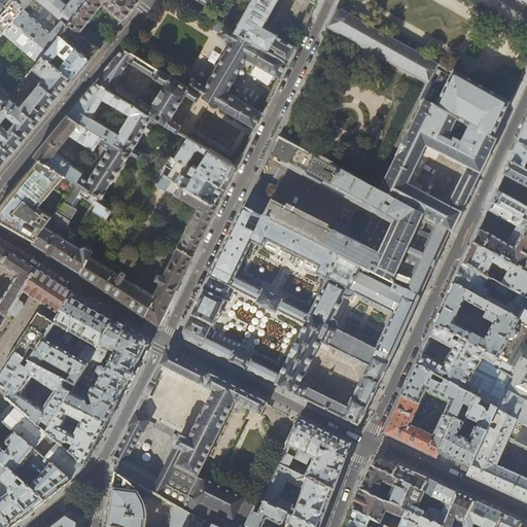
[(0,0),(0,37),(13,21),(26,6),(18,0),(0,0)]
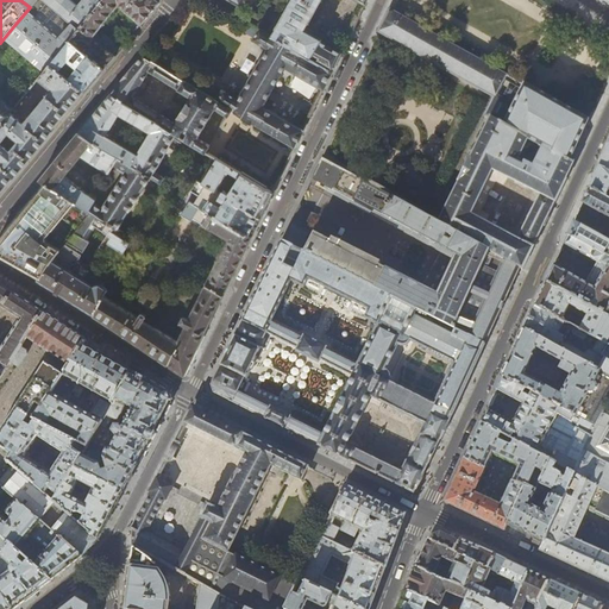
[(36,0),(30,7),(16,24),(55,57),(69,39),(101,0),(81,0),(79,5),(73,0),(36,0)]
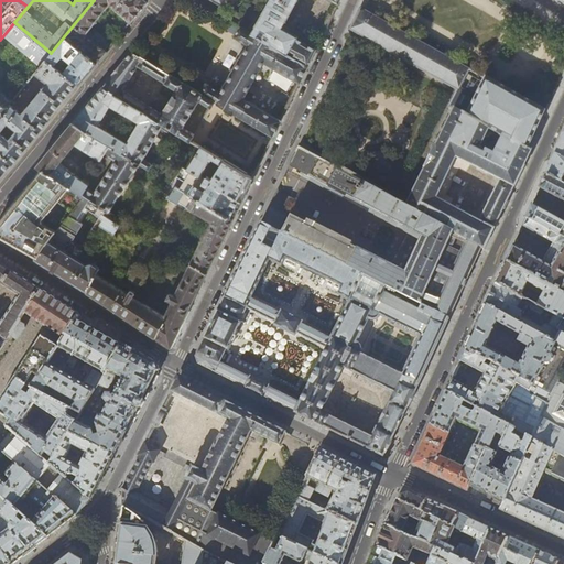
[(117,38),(118,38),(147,2),(143,0),(94,0),(64,36),(97,63),(112,44),(112,43),(115,41),(117,38)]
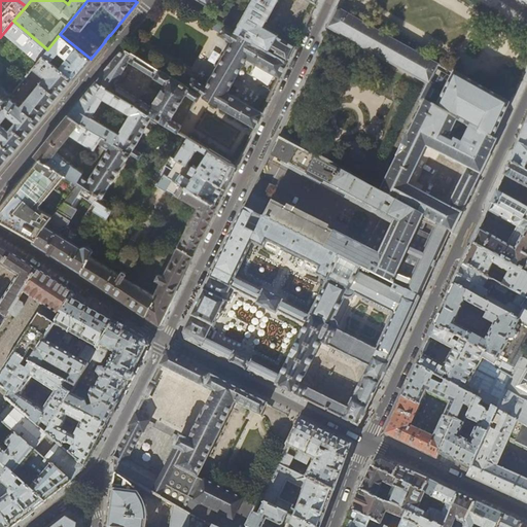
[(251,0),(235,31),(265,48),(287,62),(294,46),(275,35),(276,34),(262,26),(275,0),(310,0),(316,3),(316,0),(251,0)]
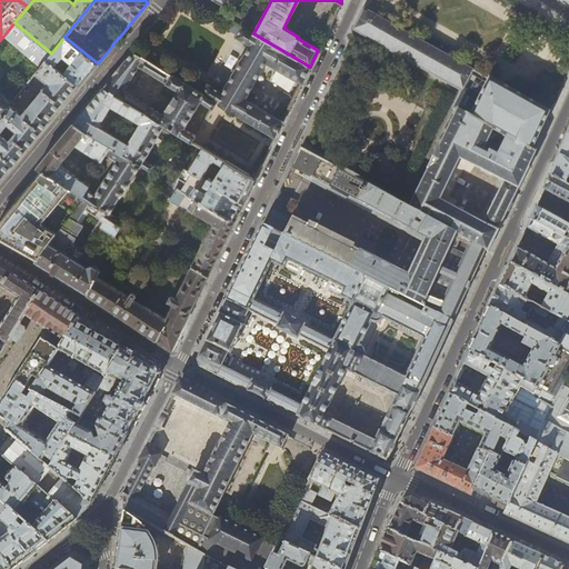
[(411,206),(409,205),(408,207),(486,250),(488,251),(507,213),(536,152),(532,150),(549,113),(363,8),(358,20),(353,30),(355,31),(356,30),(461,91),(453,108),(458,111),(431,166),(430,166),(429,168),(411,206)]
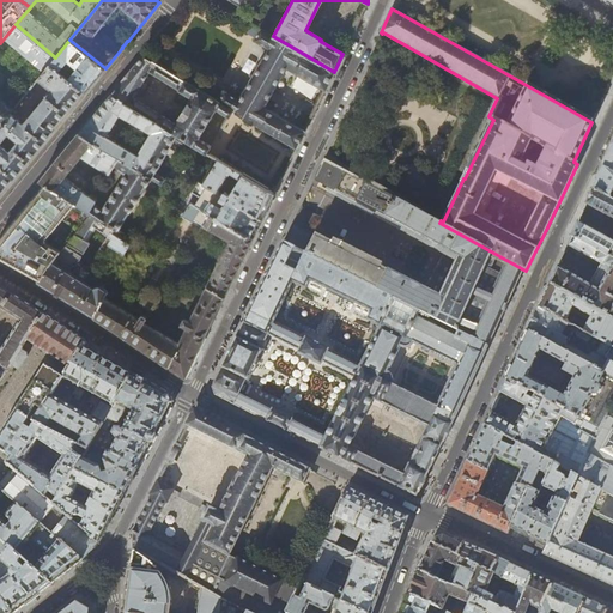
[(0,126),(11,113),(13,110),(1,101),(0,101),(0,92),(17,107),(38,78),(50,64),(55,58),(16,24),(0,43),(0,126)]
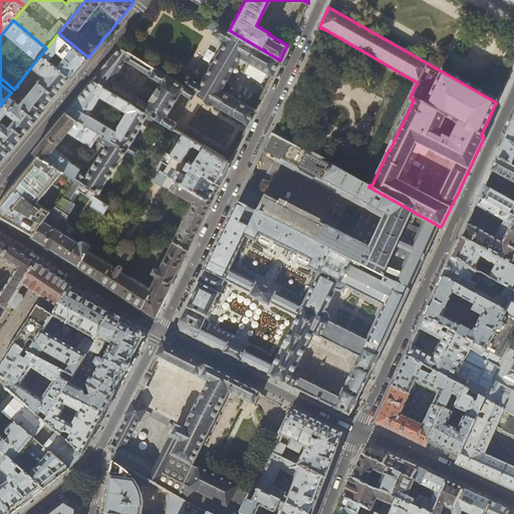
[(188,76),(184,85),(195,92),(231,113),(248,124),(249,124),(256,110),(238,99),(221,89),(237,61),(240,56),(250,62),(273,75),(280,60),(258,47),(229,30),(219,24),(214,33),(226,40),(201,84),(188,76)]
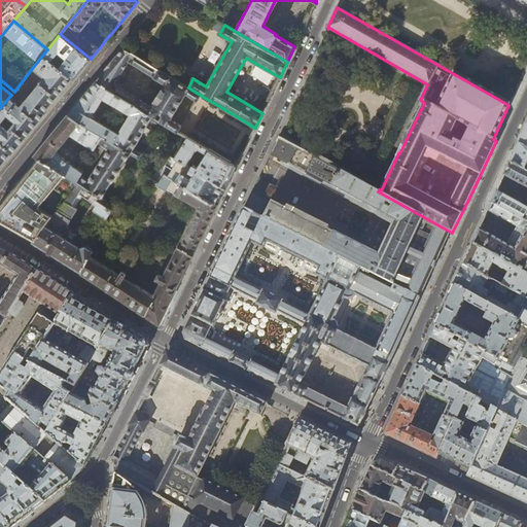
[(81,69),(91,59),(60,34),(47,49),(43,55),(71,78),(73,79),(81,69)]
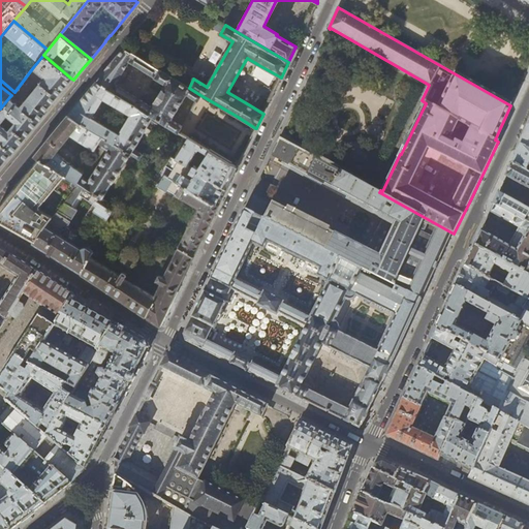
[(179,56),(191,64),(198,54),(186,45),(179,56)]
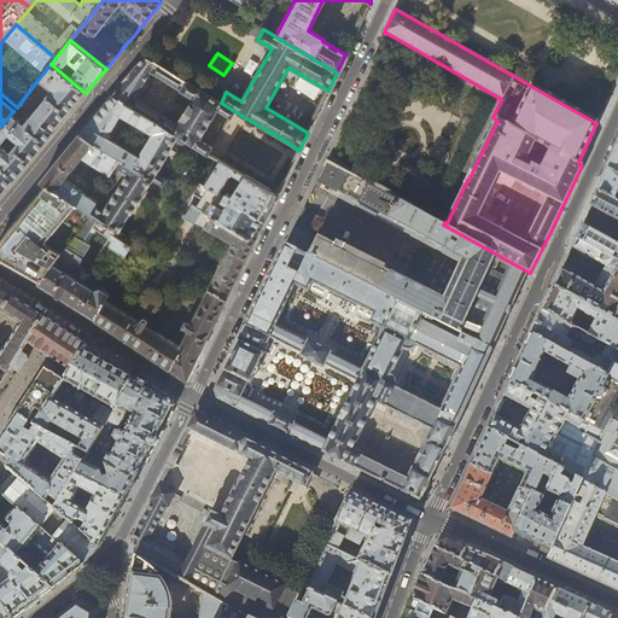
[(234,111),(221,103),(144,57),(129,75),(112,95),(176,133),(188,141),(209,153),(213,147),(199,139),(217,109),(231,117),(234,111)]
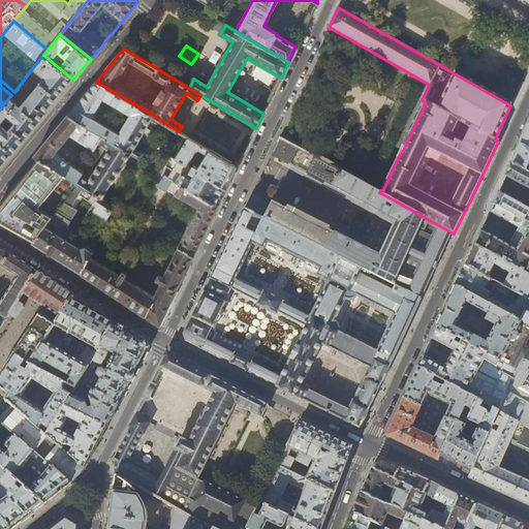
[(58,96),(71,79),(43,55),(33,67),(44,78),(22,107),(9,97),(0,109),(0,165),(10,153),(11,154),(45,114),(44,113),(52,104),(51,103),(56,98),(58,96)]
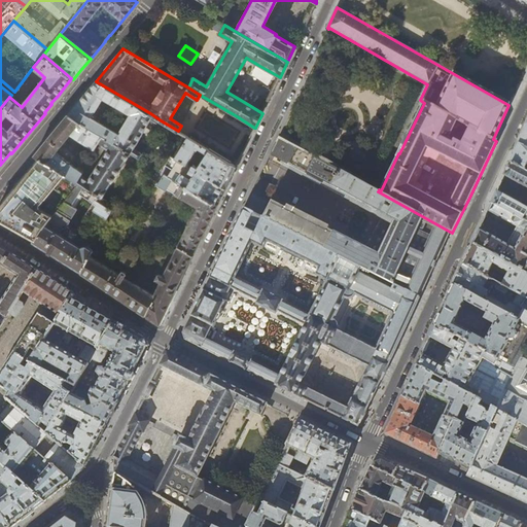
[(150,113),(96,81),(93,85),(82,97),(69,114),(130,151),(139,157),(141,152),(134,148),(150,120),(157,126),(161,120),(150,113)]
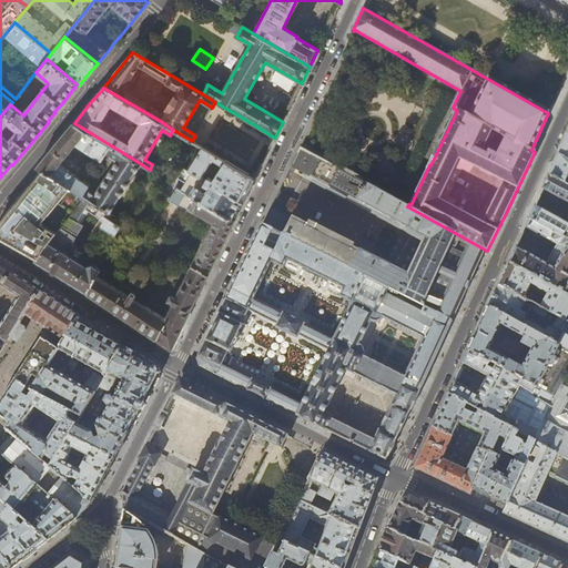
[(140,163),(74,123),(56,145),(37,168),(42,171),(83,198),(110,213),(140,163)]
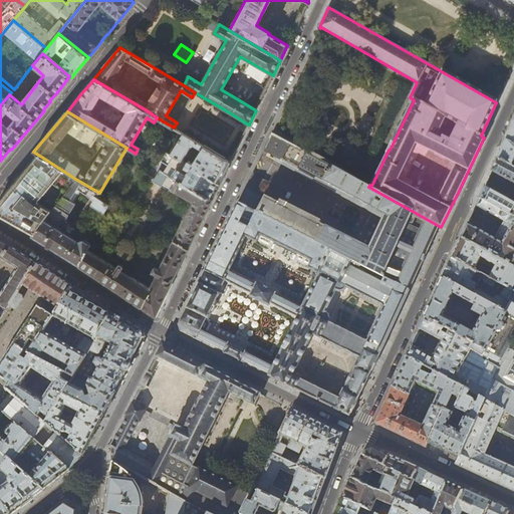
[(513,122),(509,133),(497,160),(513,168),(513,122)]
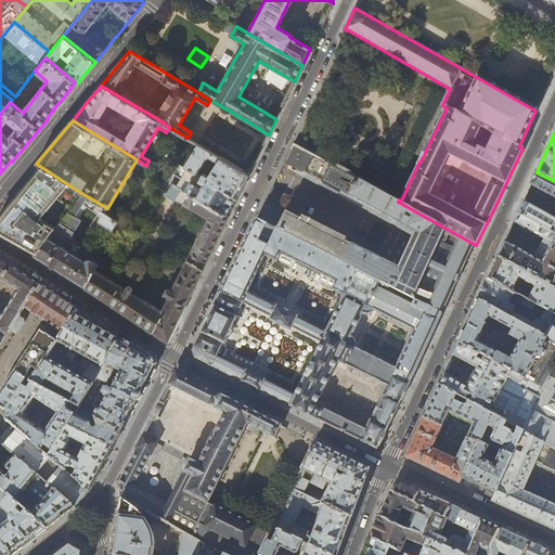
[(242,186),(248,175),(197,144),(184,166),(193,171),(197,173),(208,155),(218,160),(209,176),(203,172),(201,176),(236,198),(242,186)]
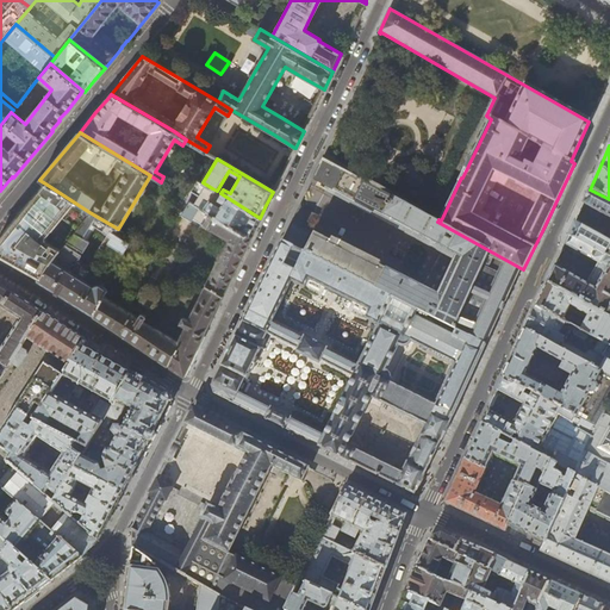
[(502,310),(521,268),(437,222),(322,160),(313,178),(371,210),(372,209),(456,255),(437,294),(292,222),(282,242),(486,343),(499,315),(502,310)]
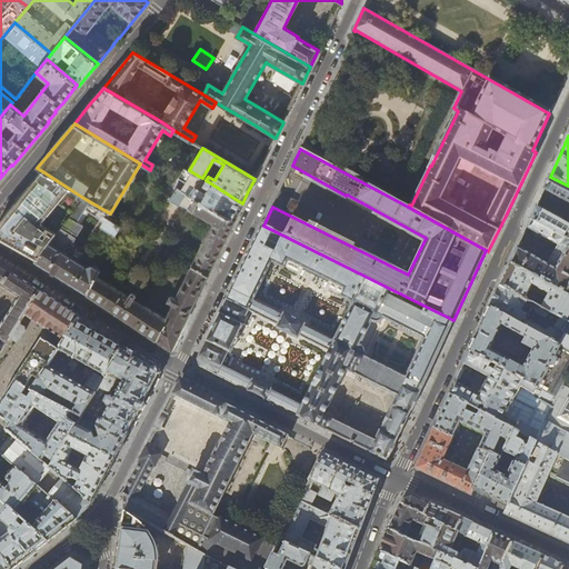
[(181,203),(195,211),(200,200),(188,192),(198,176),(189,170),(185,167),(179,176),(188,181),(183,190),(178,188),(170,201),(180,207),(181,203)]
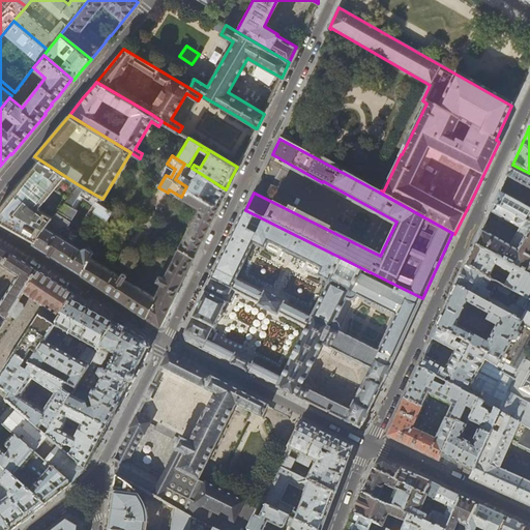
[(33,166),(0,206),(0,221),(13,229),(35,241),(45,226),(52,216),(40,210),(40,206),(53,189),(65,199),(78,184),(39,159),(33,166)]
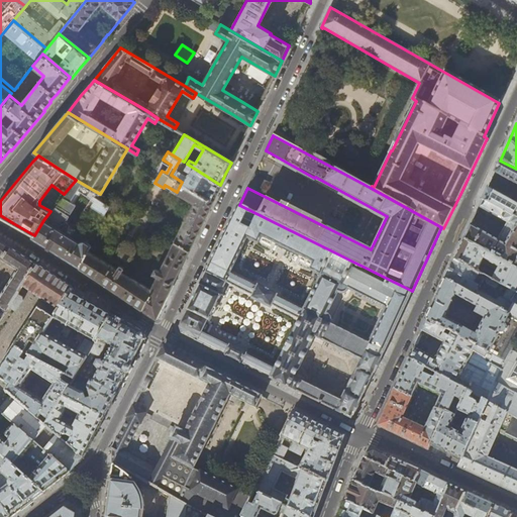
[(219,188),(220,185),(187,164),(184,162),(180,160),(171,175),(182,182),(213,201),(214,198),(219,188)]
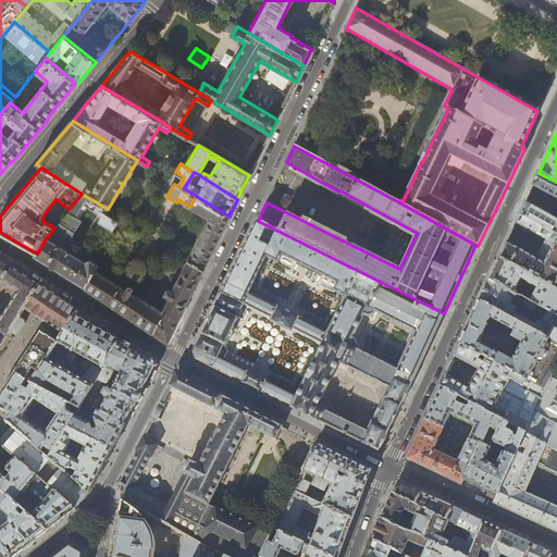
[(520,214),(519,215),(556,235),(556,182),(539,173),(533,186),(556,199),(556,221),(524,203),(522,209),(520,214)]
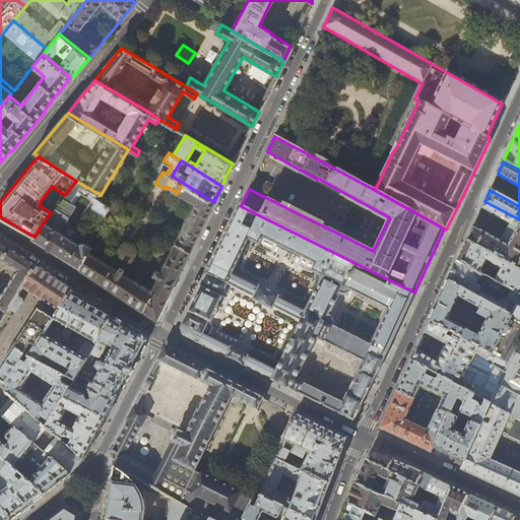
[(101,195),(76,181),(64,195),(51,212),(44,221),(58,231),(62,224),(64,225),(69,217),(65,214),(66,212),(70,215),(75,206),(73,205),(80,194),(90,200),(84,211),(94,217),(98,212),(105,216),(111,208),(106,205),(109,200),(101,195)]
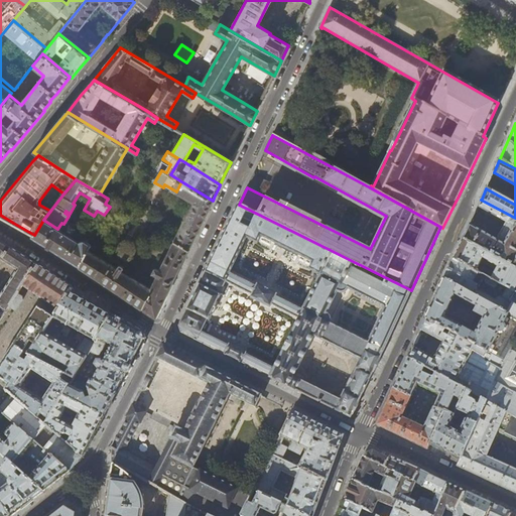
[(202,224),(213,201),(181,181),(176,191),(192,201),(174,240),(174,241),(189,249),(202,224)]
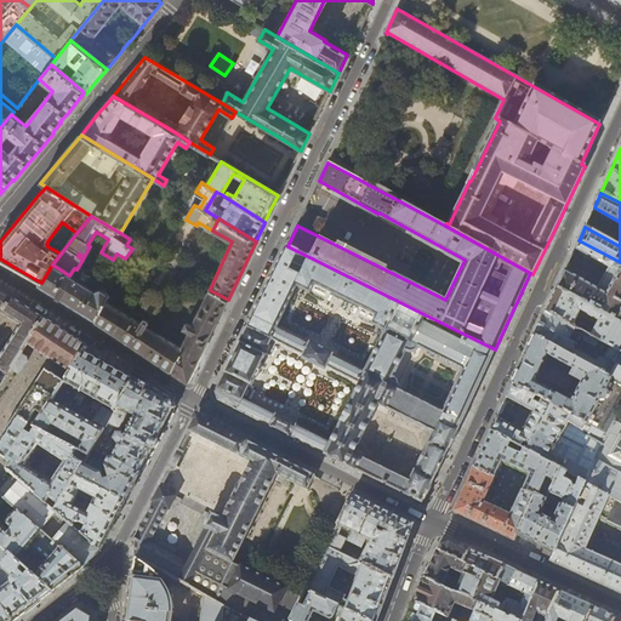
[(565,271),(557,288),(620,322),(620,262),(579,240),(575,249),(609,268),(598,289),(565,271)]
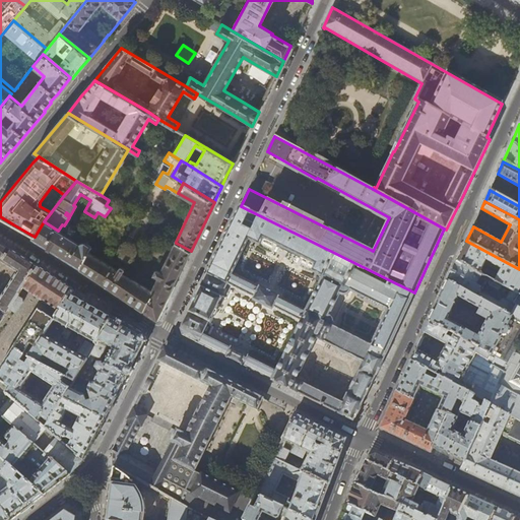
[(376,375),(382,363),(382,362),(381,362),(414,293),(241,206),(220,247),(194,300),(180,328),(183,335),(226,356),(235,362),(243,366),(290,389),(299,393),(339,414),(353,420),(354,417),(355,417),(362,405),(361,404),(369,388),(375,375),(376,375)]
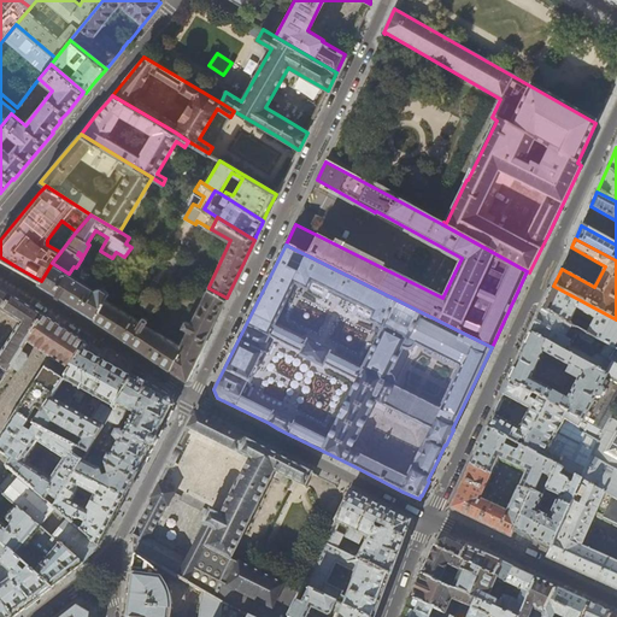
[(59,298),(94,321),(105,300),(107,293),(99,288),(94,288),(69,274),(52,263),(41,281),(39,285),(40,285),(59,298)]
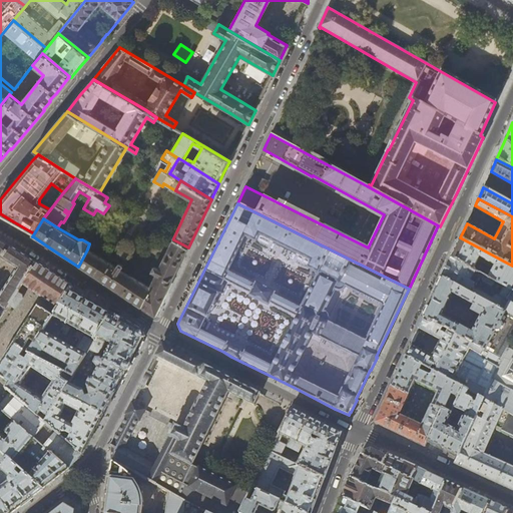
[(456,247),(451,258),(473,270),(480,258),(495,266),(489,278),(512,291),(512,266),(460,237),(456,247)]
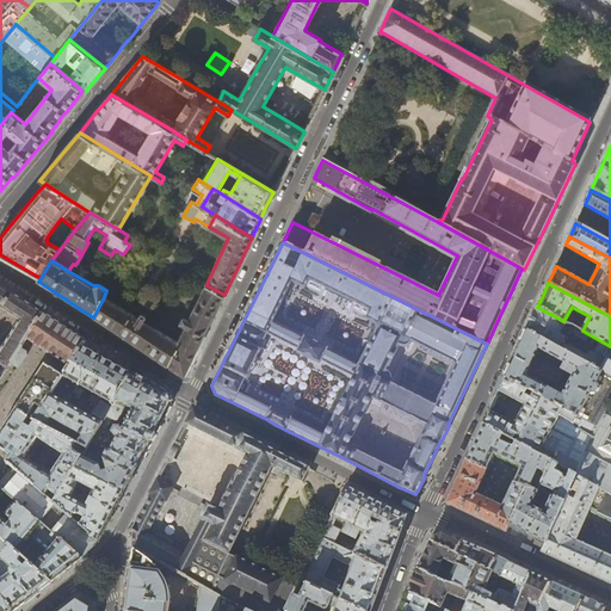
[(168,366),(185,376),(204,335),(224,295),(207,285),(193,312),(190,318),(185,328),(178,343),(168,366)]
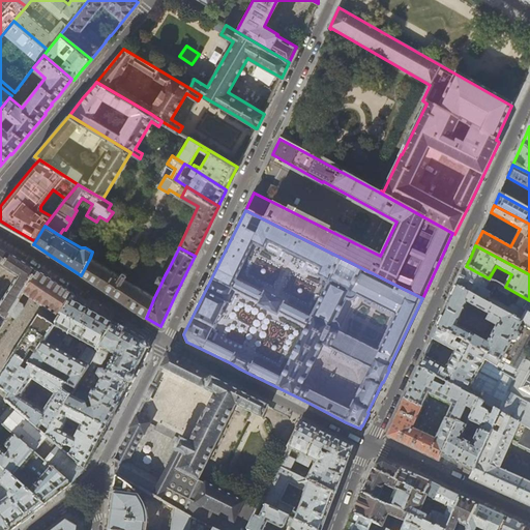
[(23,294),(37,272),(6,253),(0,248),(0,329),(9,316),(19,303),(20,301),(19,300),(23,294)]
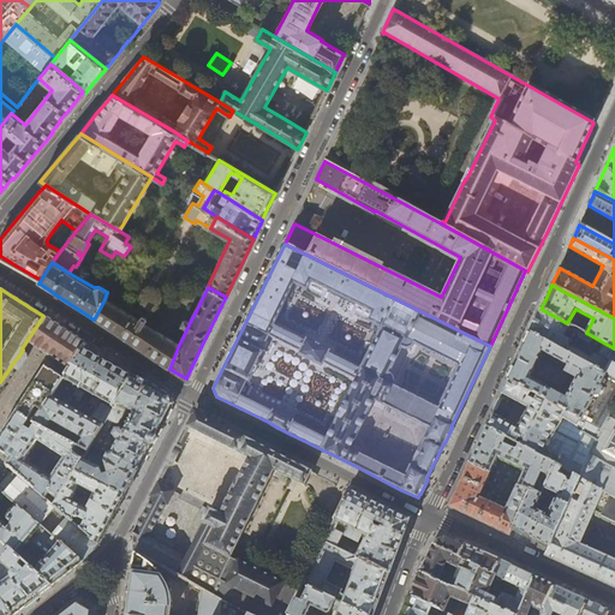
[(150,356),(169,369),(179,345),(143,323),(147,318),(142,316),(139,320),(135,317),(105,299),(94,320),(132,344),(150,356)]
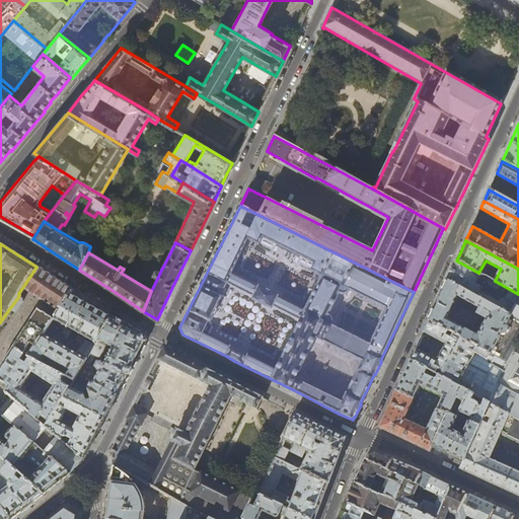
[(452,271),(447,281),(510,315),(515,306),(518,308),(518,294),(495,281),(478,273),(456,261),(452,271)]
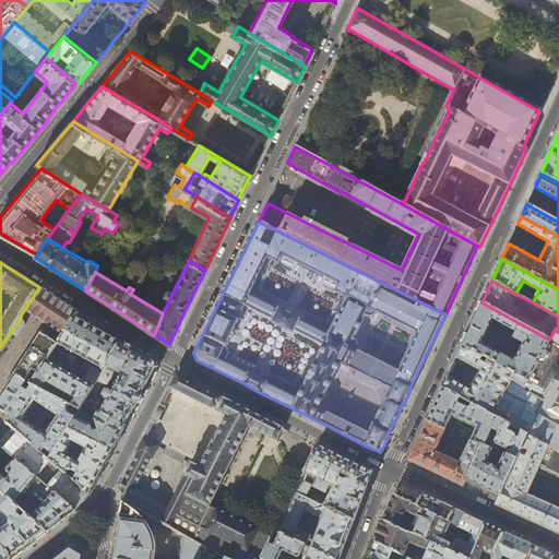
[(49,294),(39,287),(24,310),(62,336),(75,317),(78,312),(49,294)]
